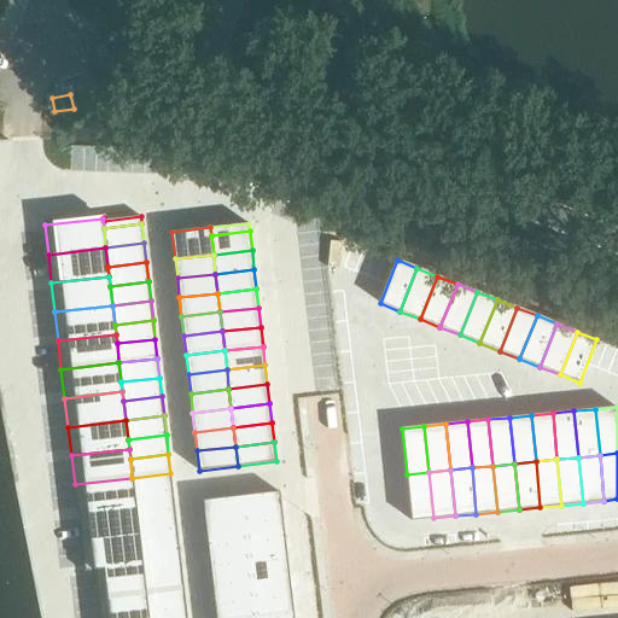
[(429,472),(407,474),(412,520),(433,518),(429,472)]
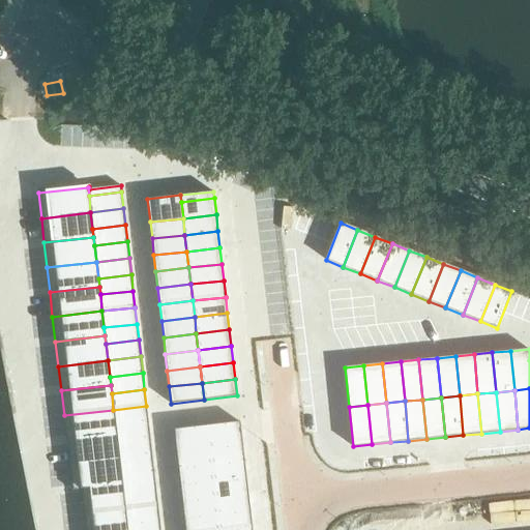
[(146,406),(113,410),(115,427),(148,422),(146,406)]
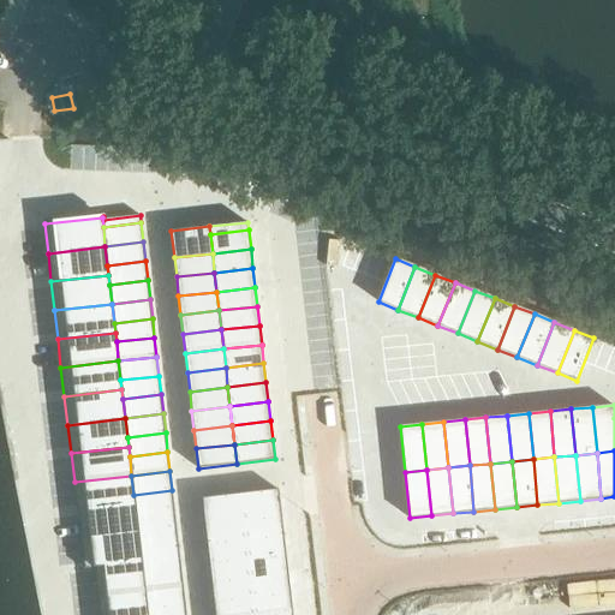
[(131,476),(75,482),(77,511),(135,505),(133,495),(131,476)]
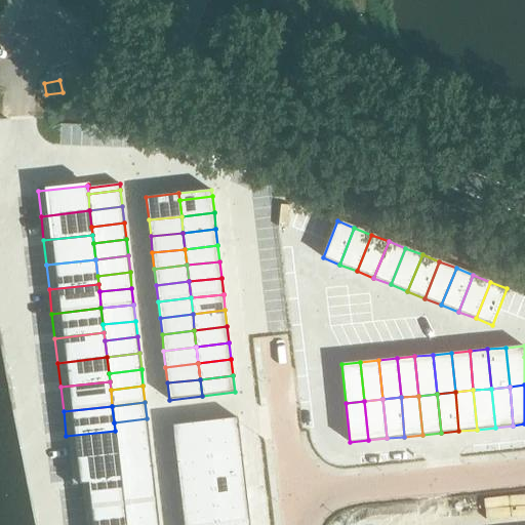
[(238,417),(205,421),(207,444),(240,441),(238,417)]
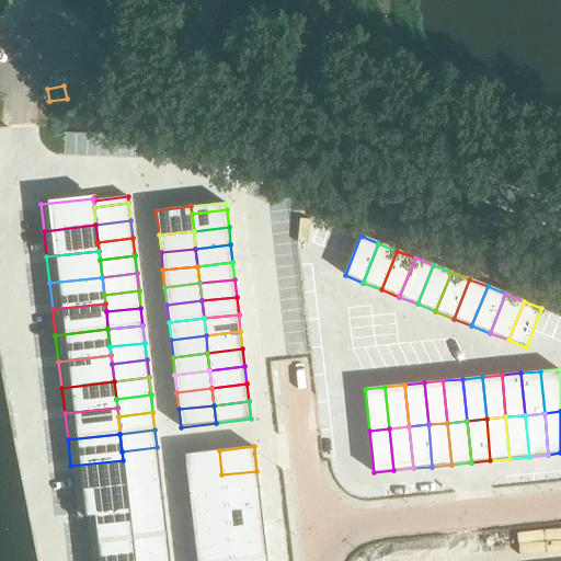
[(157,447),(122,451),(123,460),(124,469),(159,465),(157,447)]
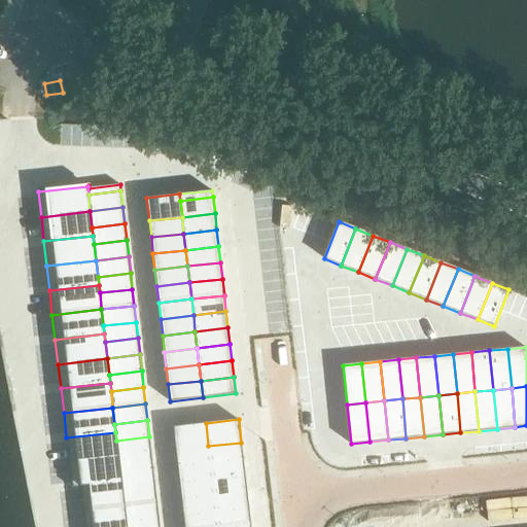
[(206,423),(173,427),(175,450),(208,446),(206,423)]
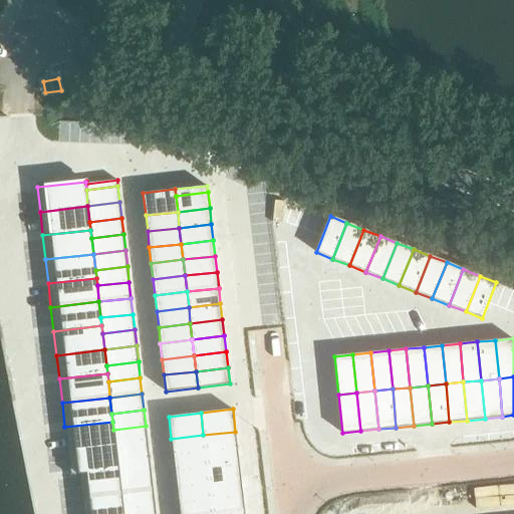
[(112,422),(64,427),(67,451),(115,445),(113,430),(112,422)]
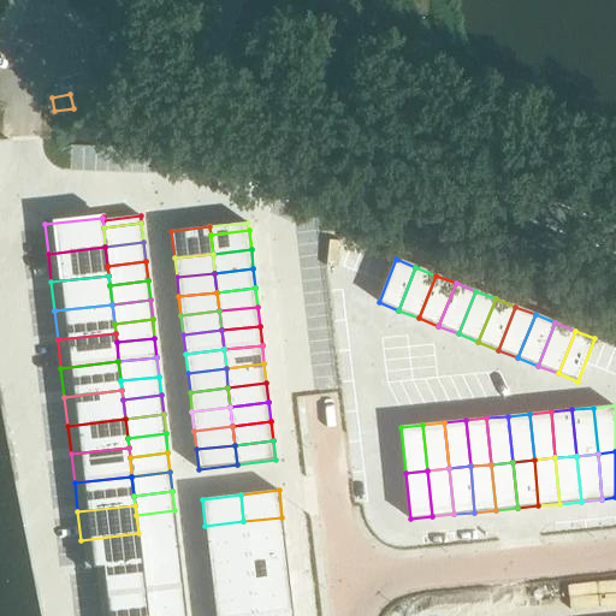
[(175,510),(136,515),(138,533),(177,529),(175,510)]
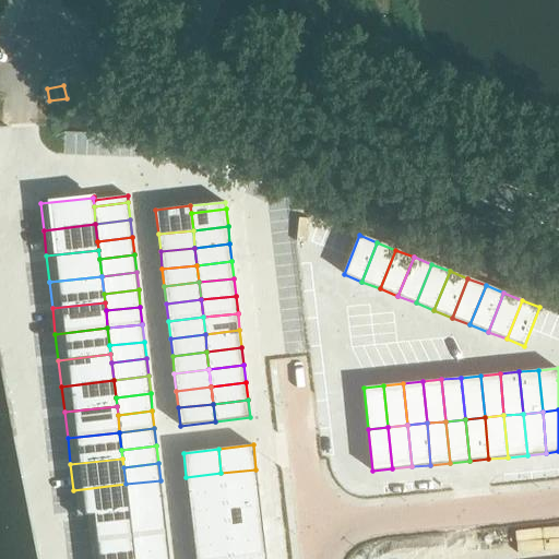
[(256,470),(221,473),(223,490),(258,487),(256,470)]
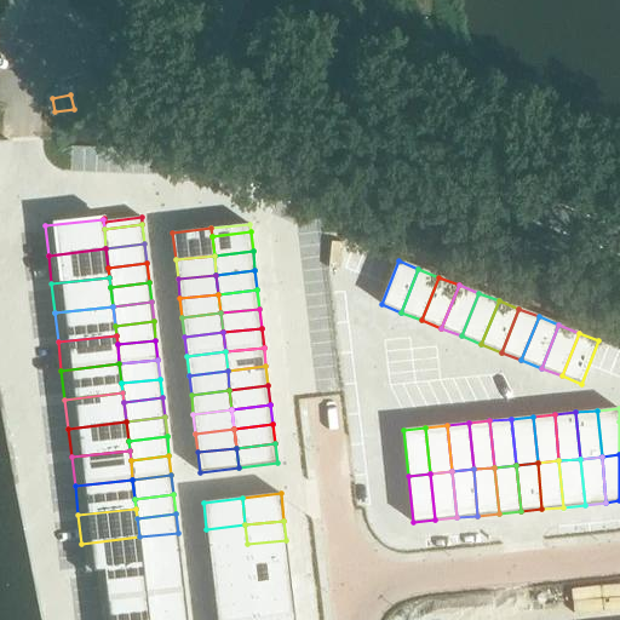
[(245,524),(206,529),(208,549),(247,544),(245,524)]
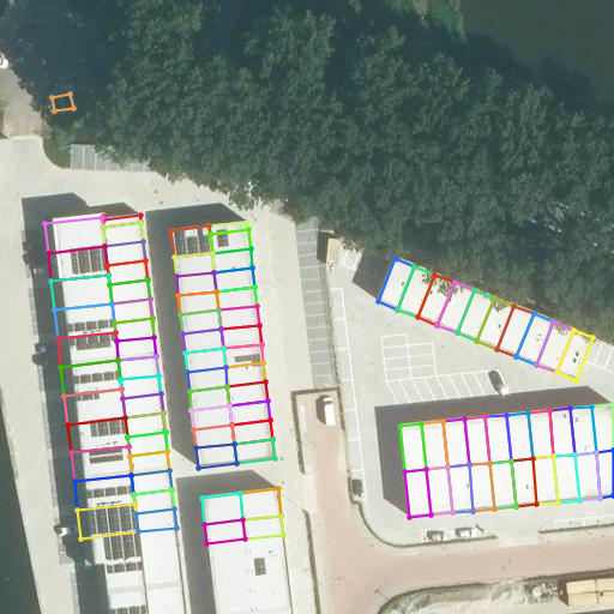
[(176,528),(138,531),(140,551),(179,547),(176,528)]
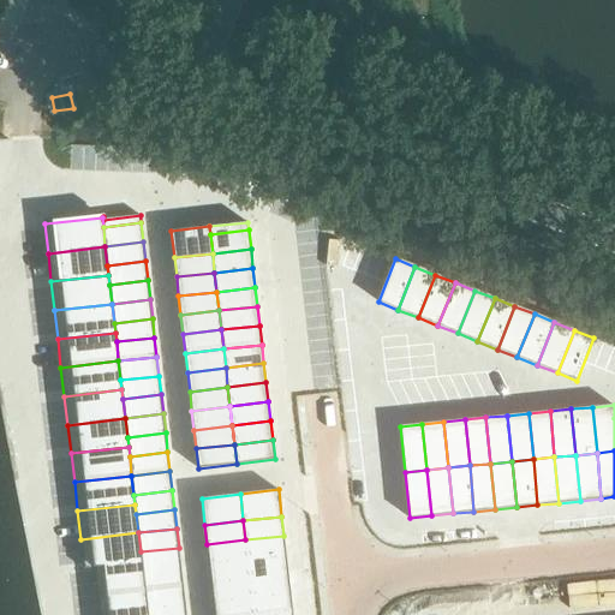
[(138,532),(81,539),(84,568),(142,561),(141,551),(138,532)]
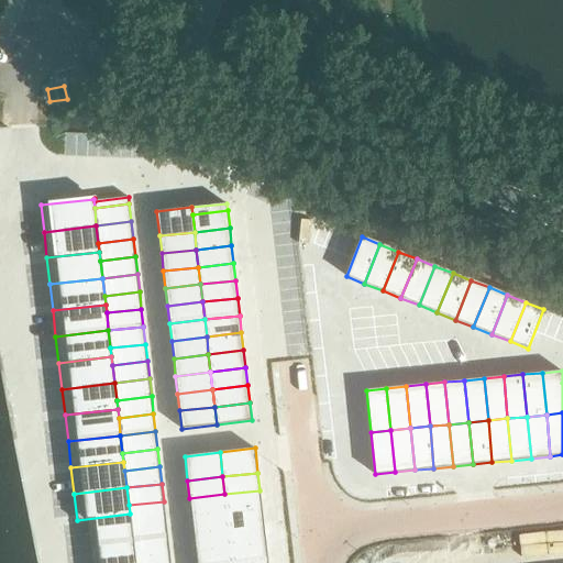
[(260,490),(224,494),(227,511),(262,507),(260,490)]
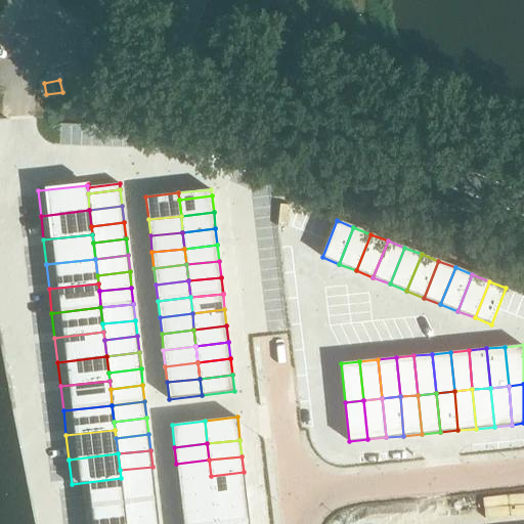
[(209,460),(176,464),(178,480),(211,476),(209,460)]
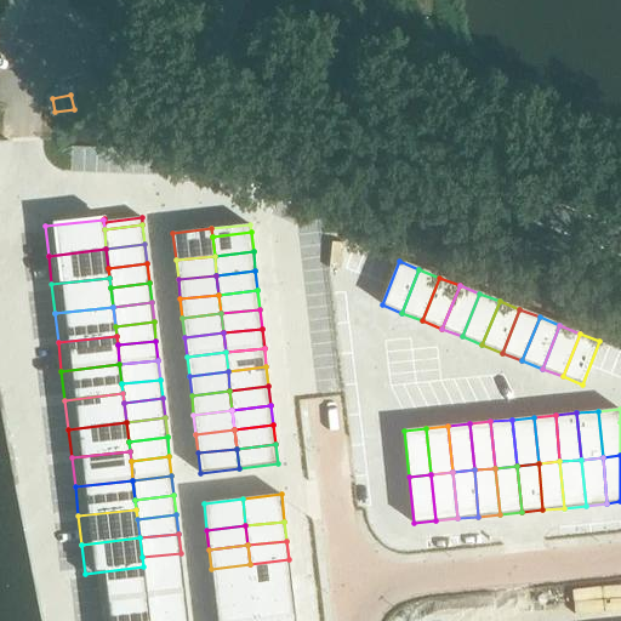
[(181,553),(142,557),(143,567),(144,576),(182,573),(181,553)]
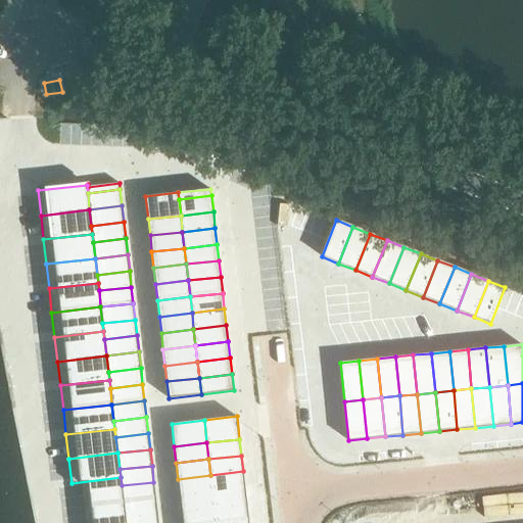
[(243,471),(210,475),(212,491),(245,487),(243,471)]
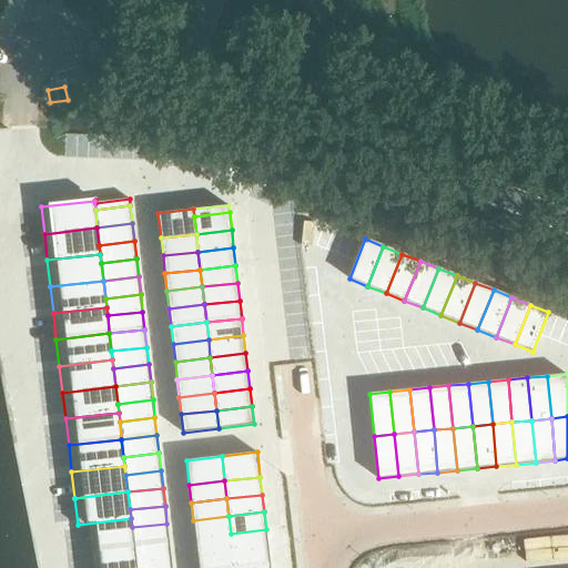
[(229,516),(193,520),(195,538),(231,534),(229,516)]
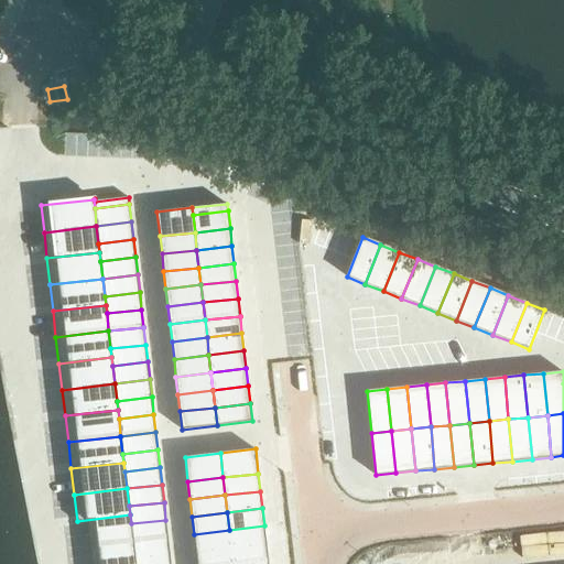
[(130,514),(77,521),(77,522),(86,521),(88,546),(132,541),(131,523),(130,514)]
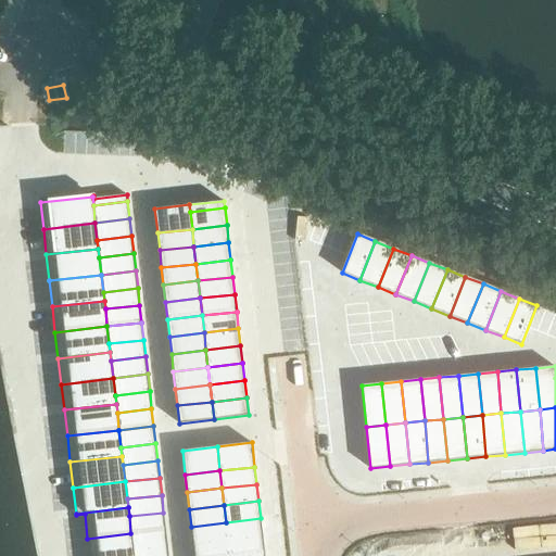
[(163,513),(129,516),(130,533),(165,529),(163,513)]
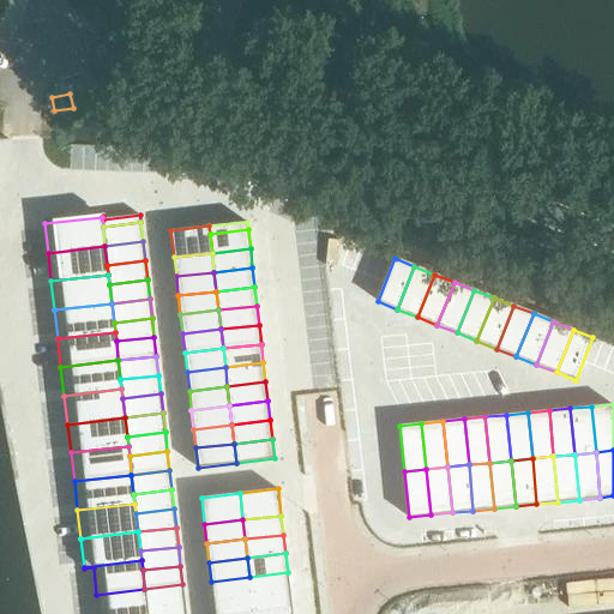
[(288,572),(250,577),(252,596),(290,591),(288,572)]
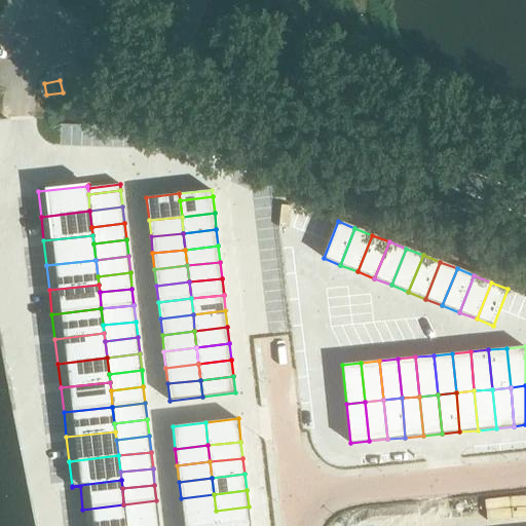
[(214,494),(181,498),(183,515),(216,511),(214,494)]
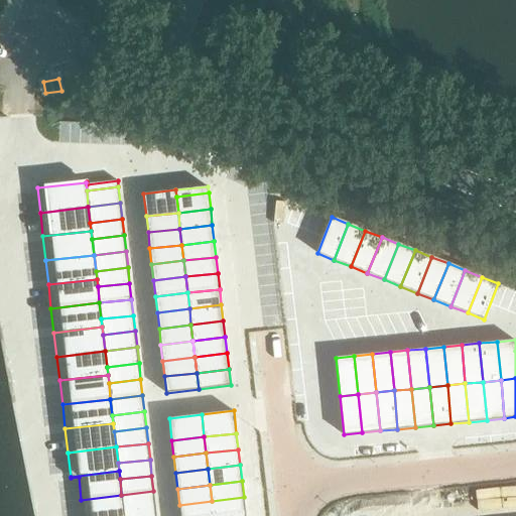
[(153,491),(121,495),(123,511),(155,507),(153,491)]
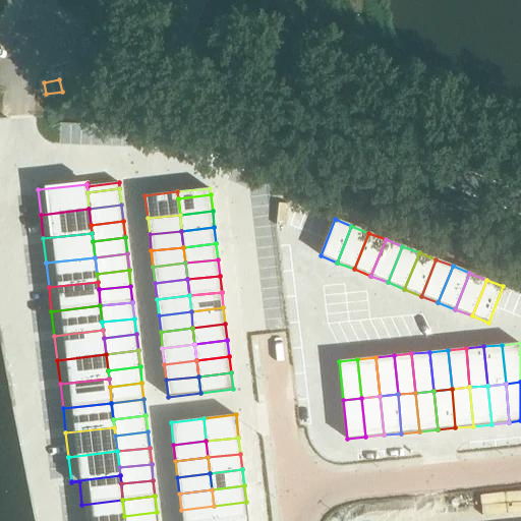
[(122,500),(81,505),(83,520),(124,520),(124,516),(122,500)]
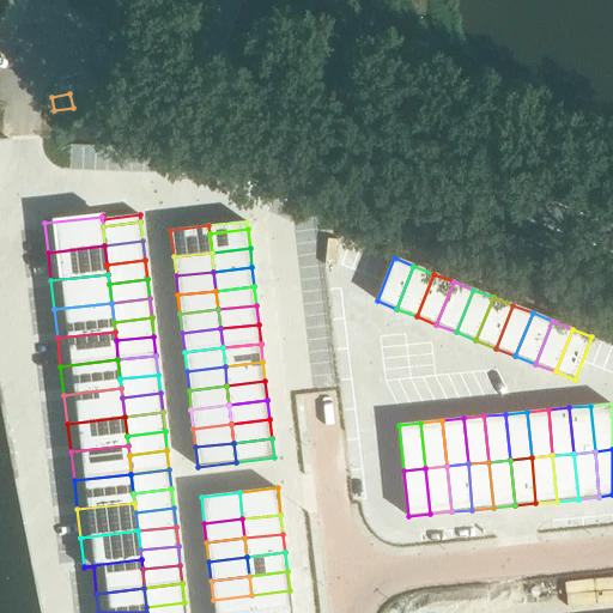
[(290,590),(252,595),(253,612),(261,612),(291,610),(290,590)]
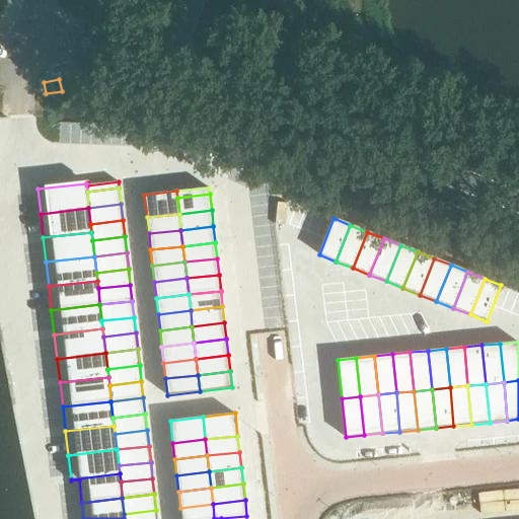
[(214,518),(213,504),(180,508),(181,518),(214,518)]
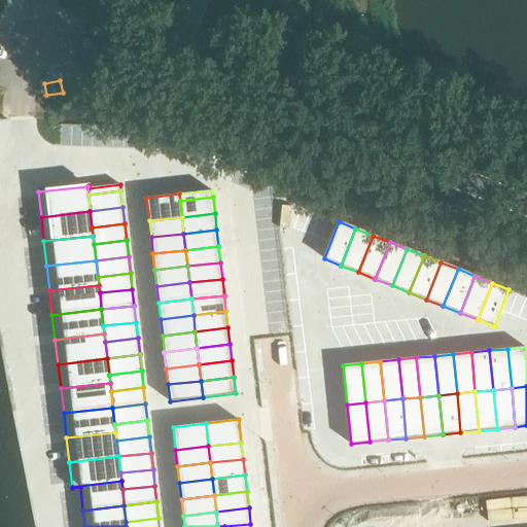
[(160,526),(159,518),(126,522),(126,526),(160,526)]
